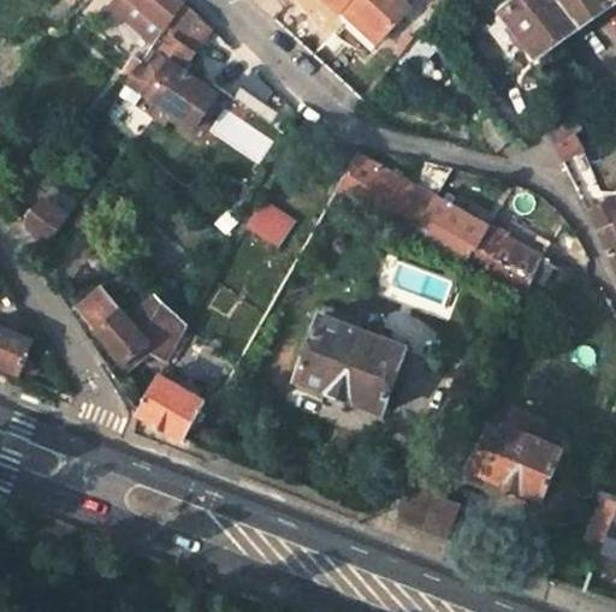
[(113,0),(128,12),(136,4),(161,27),(183,1),(182,0),(113,0)]
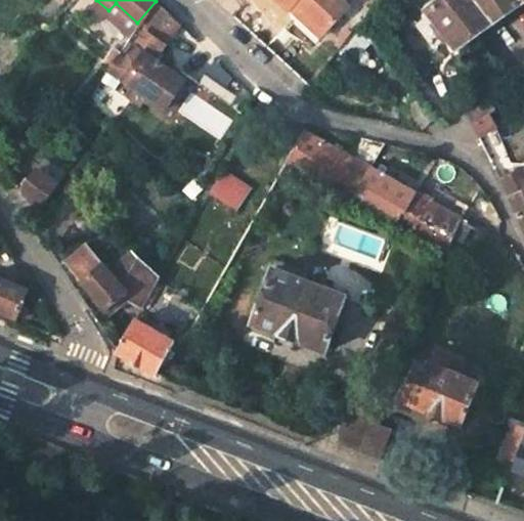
[(272,0),(287,12),(293,5),(323,35),(346,9),(342,4),(344,0),(272,0)]
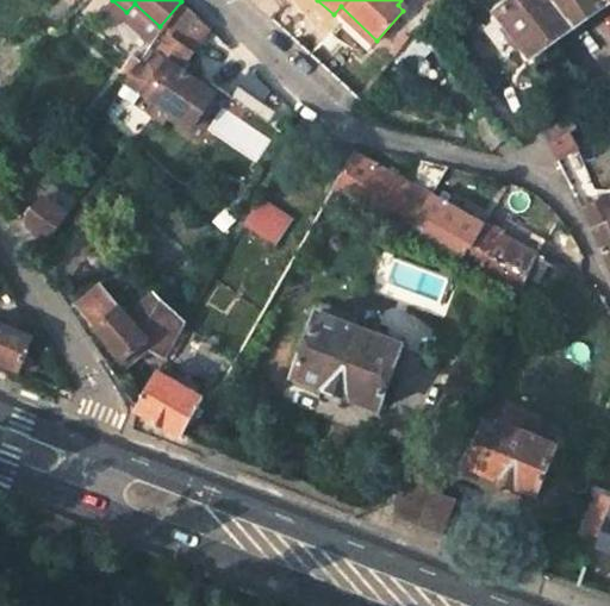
[(512,0),(497,12),(529,55),(553,38),(524,0),(512,0)]
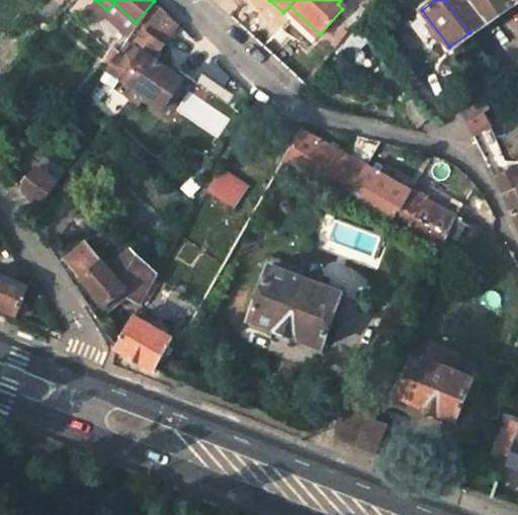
[(466,0),(485,22),(512,3),(510,0),(466,0)]
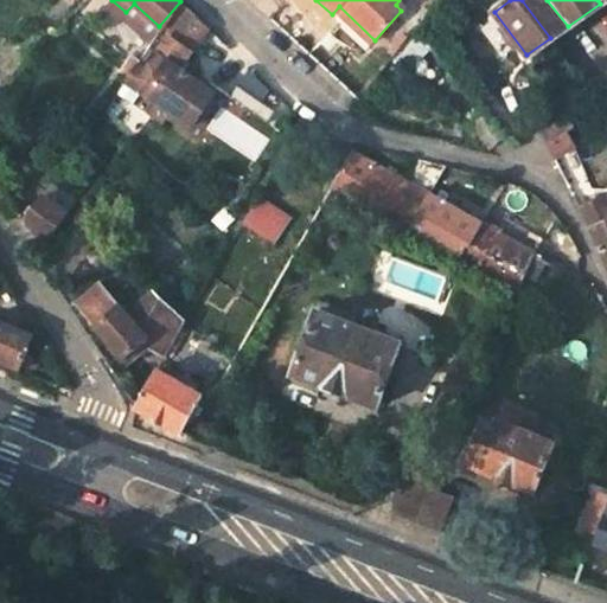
[(339,6),(332,14),(368,47),(375,40),(339,6)]
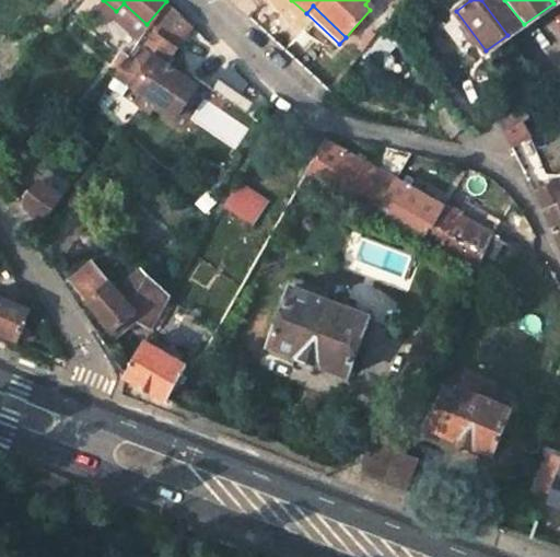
[(175,9),(137,59),(128,54),(117,69),(114,73),(176,116),(198,85),(165,62),(191,25),(175,9)]
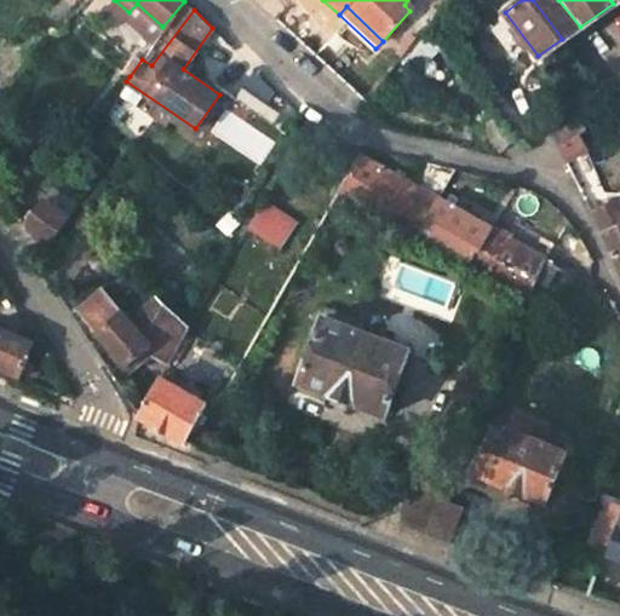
[(130,58),(121,69),(130,76),(142,59),(136,55),(132,59),(130,58)]
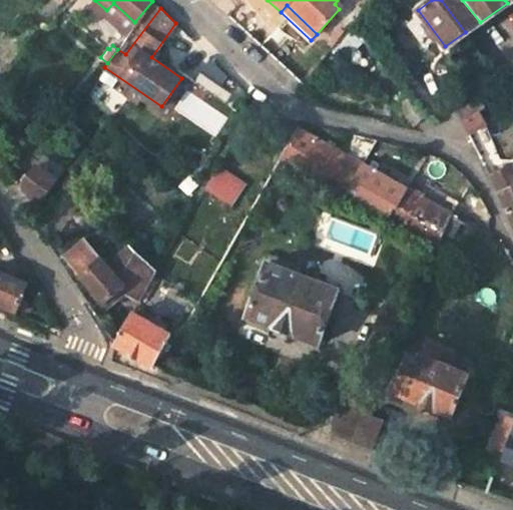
[(492,70),(476,81),(480,88),(497,77),(492,70)]
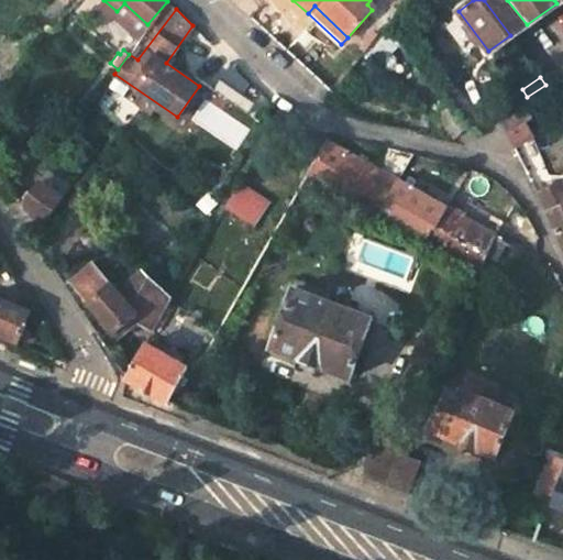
[(531,117),(523,105),(501,119),(508,133),(531,117)]
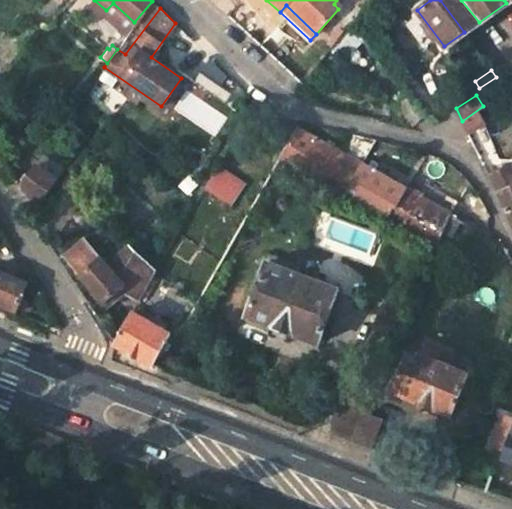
[(363,163),(297,126),(279,157),(345,193),(363,163)]
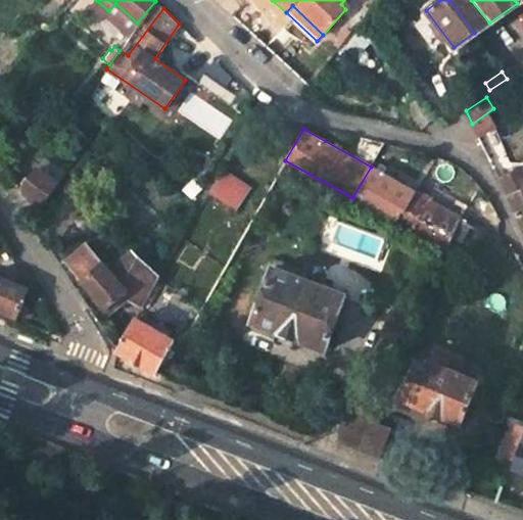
[(45,156),(38,167),(59,182),(66,171),(45,156)]
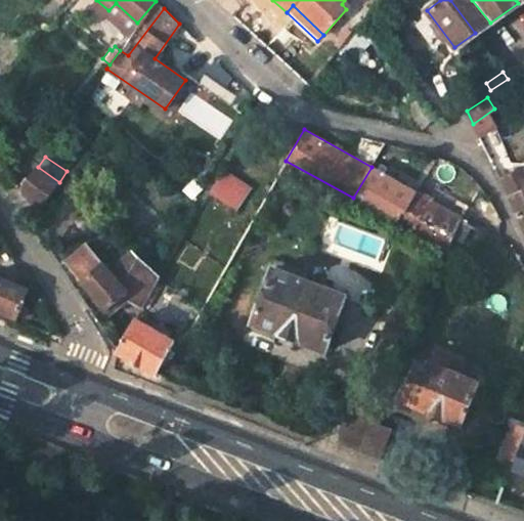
[(59,182),(38,167),(19,189),(39,211),(59,182)]
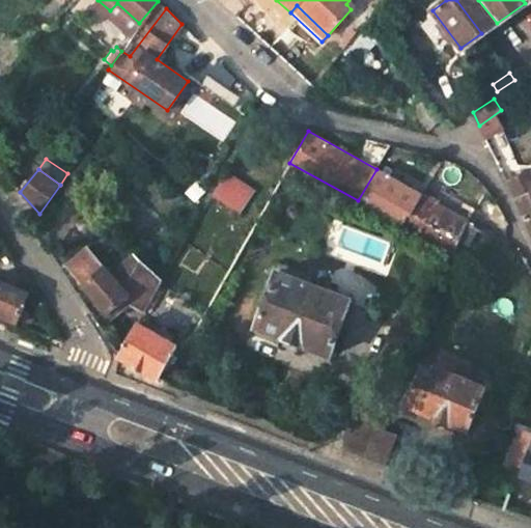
[(422,195),(376,169),(358,200),(403,226),(422,195)]
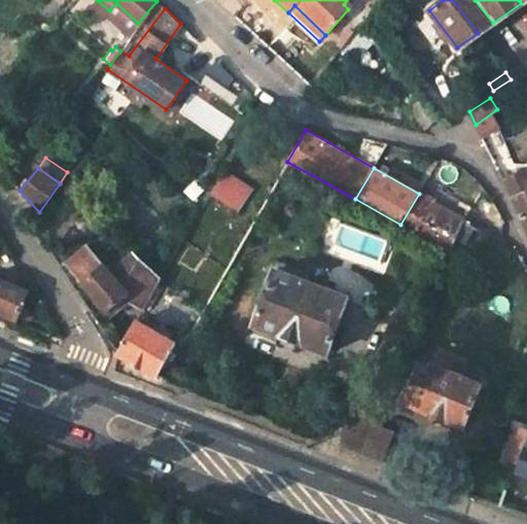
[(230,174),(216,195),(237,208),(250,187),(230,174)]
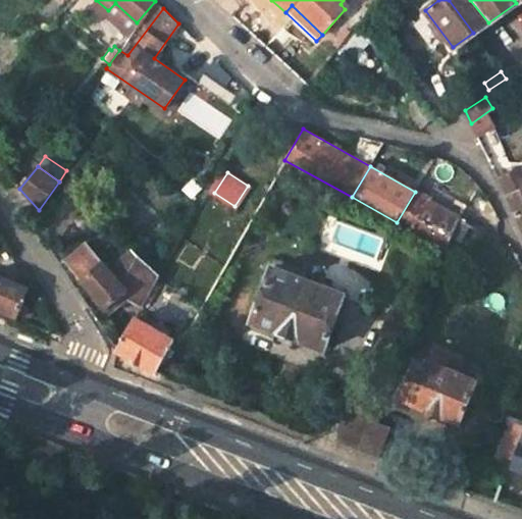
[(521,188),(513,192),(505,175),(500,179),(521,225),(521,188)]
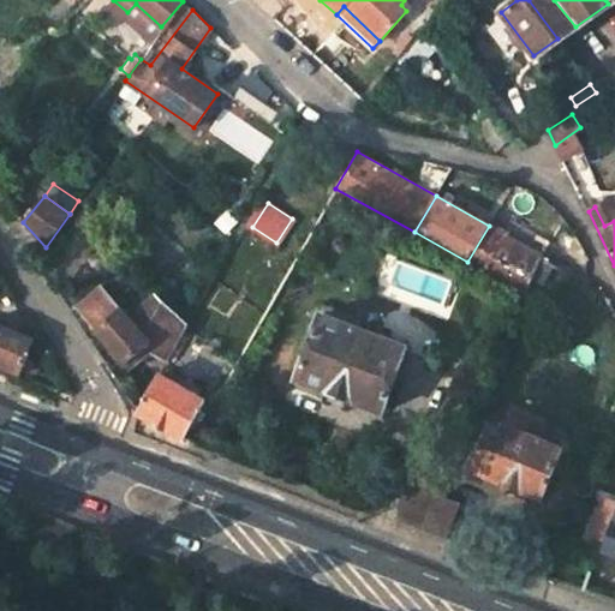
[(531,273),(539,256),(549,238),(514,220),(506,235),(489,226),(467,262),(523,293),(531,273)]
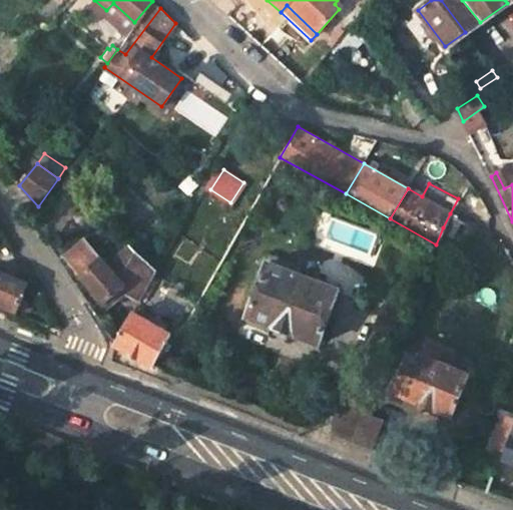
[(443,227),(458,235),(466,222),(450,213),(443,227)]
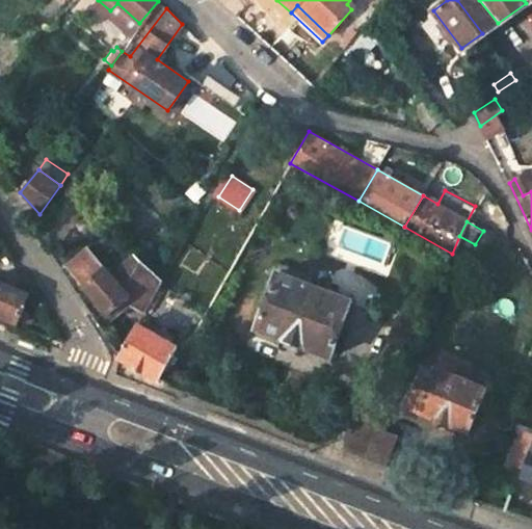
[(88,247),(69,265),(114,318),(132,301),(147,312),(162,284),(137,257),(122,271),(127,276),(118,283),(114,279),(88,247)]
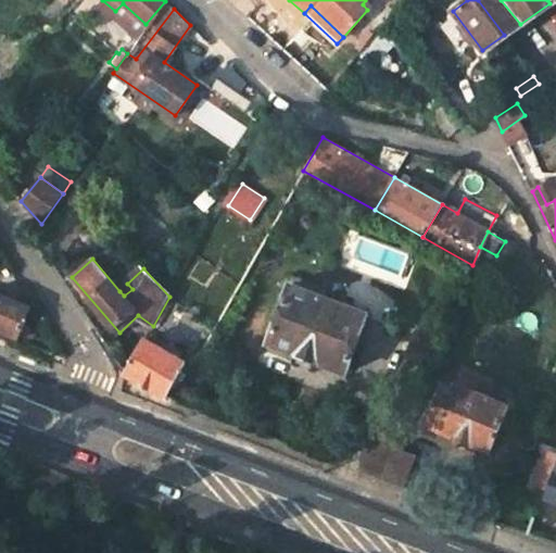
[(127,284),(119,291),(124,296),(133,289),(127,284)]
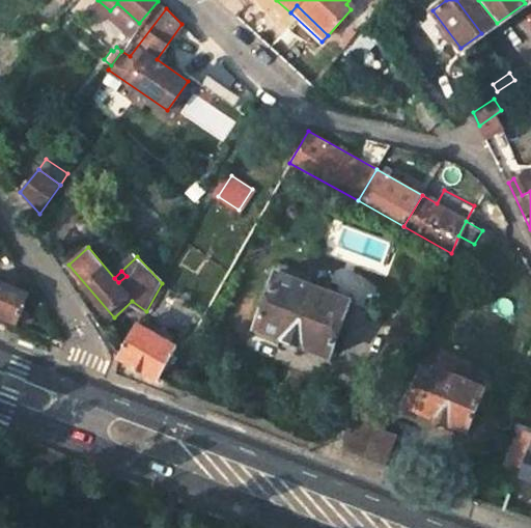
[(279,271),(256,327),(330,355),(352,300),(279,271)]
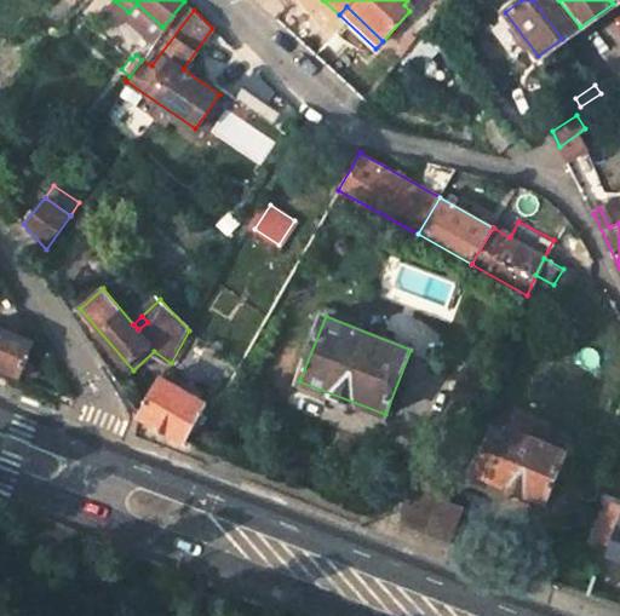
[(0,368),(19,375),(33,343),(0,327),(0,368)]
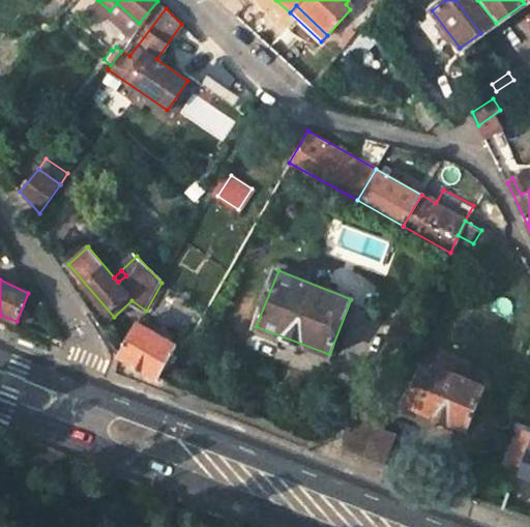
[(157,377),(175,345),(138,323),(119,355),(157,377)]
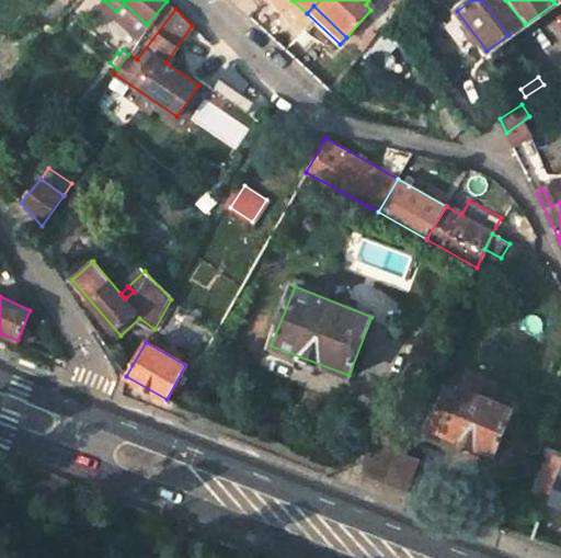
[(437,403),(426,425),(442,432),(441,433),(494,455),(514,409),(491,400),(499,383),(470,372),(462,388),(460,387),(459,390),(450,386),(443,406),(437,403)]
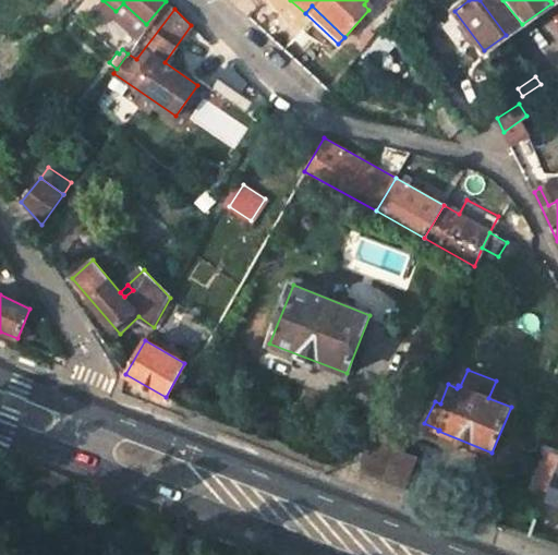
[(381,480),(393,449),(372,441),(360,471),(381,480)]
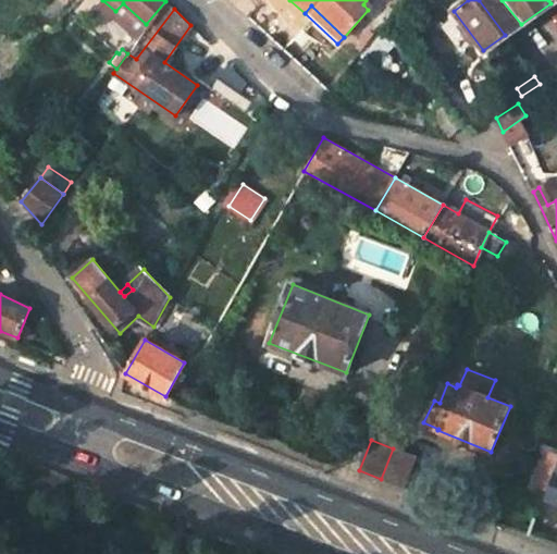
[(416,457),(393,448),(381,479),(403,488),(416,457)]
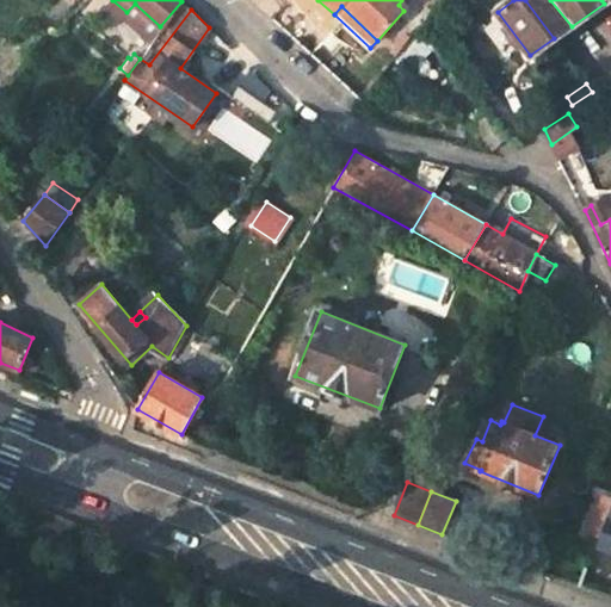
[(610,497),(600,494),(586,528),(605,537),(602,546),(610,549),(610,497)]
